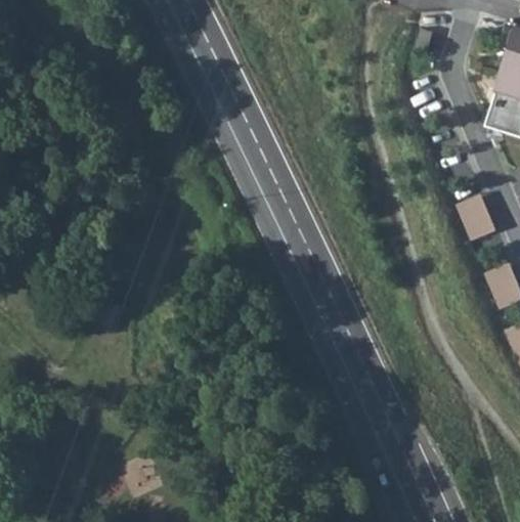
[(485,125),(519,135),(519,27),(516,26),(485,125)]
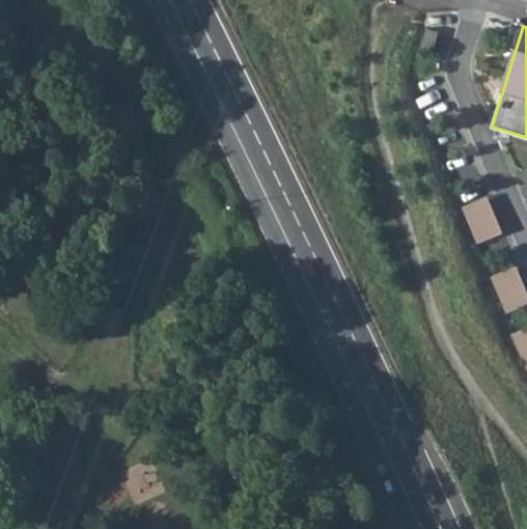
[(418,49),(430,52),(436,33),(423,30),(418,49)]
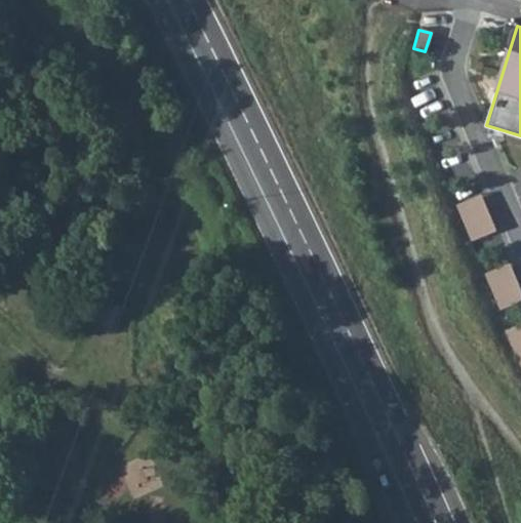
[(482,194),(455,203),(469,240),(495,231),(482,194)]
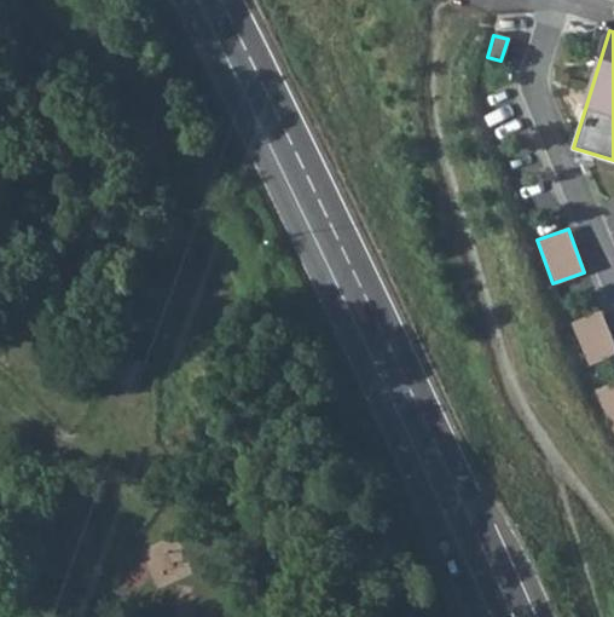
[(588,365),(613,355),(613,344),(602,310),(571,321),(588,365)]
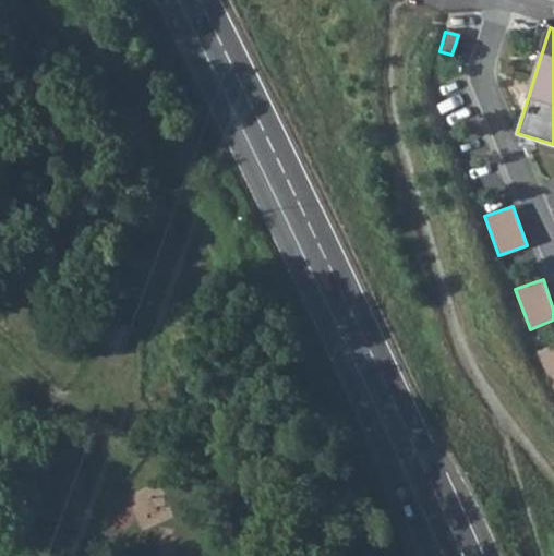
[(553,394),(553,393),(553,345),(536,352),(553,394)]
